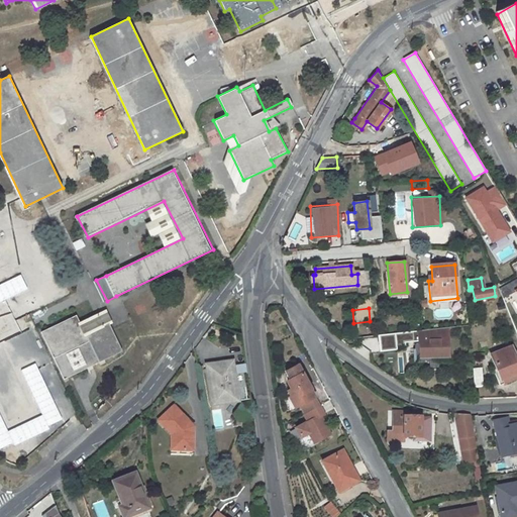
[(44,331),(67,377),(101,359),(123,348),(104,309),(82,320),(79,314),(44,331)]
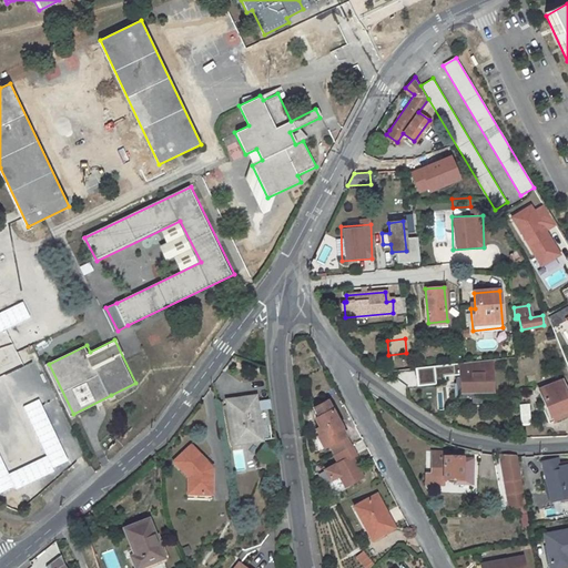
[(480,397),(494,396),(493,364),(465,364),(465,363),(429,366),(430,374),(460,371),(460,381),(457,382),(457,398),(473,397),(472,403),(480,403),(480,397)]
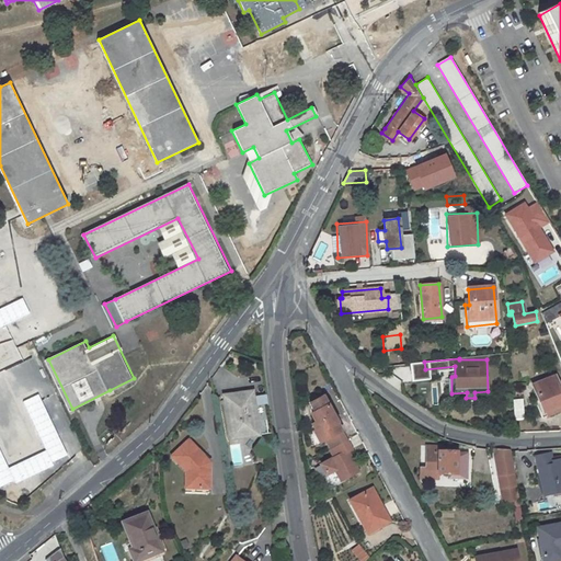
[(544,416),(560,410),(560,391),(554,375),(534,384),(545,411),(541,411),(544,416)]
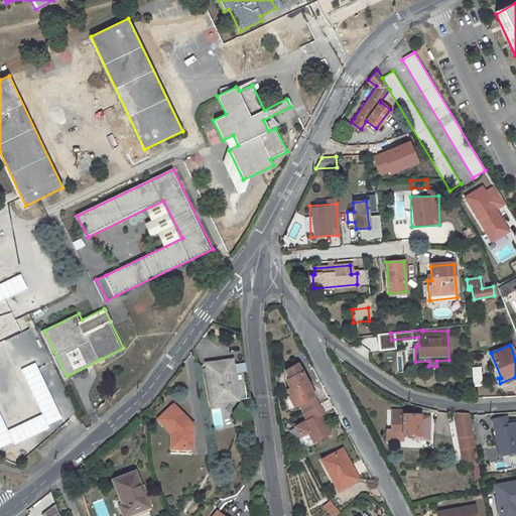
[(227,363),(207,366),(212,401),(237,396),(233,366),(227,367),(227,363)]
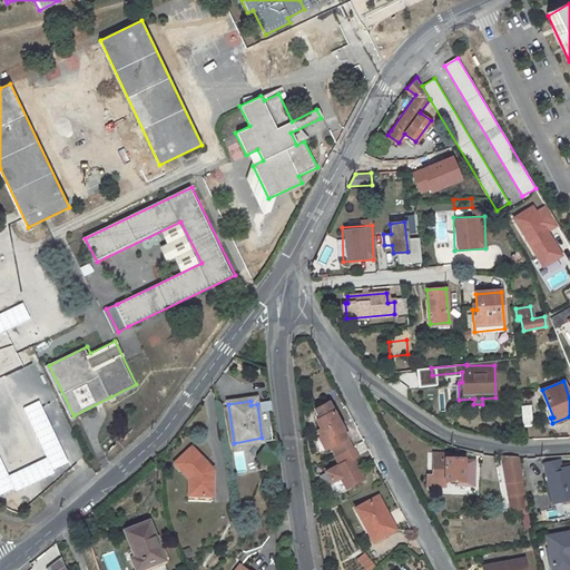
[(351,449),(342,431),(343,431),(330,405),(317,412),(317,421),(322,430),(318,431),(322,439),(327,450),(331,448),(335,457),(351,449)]
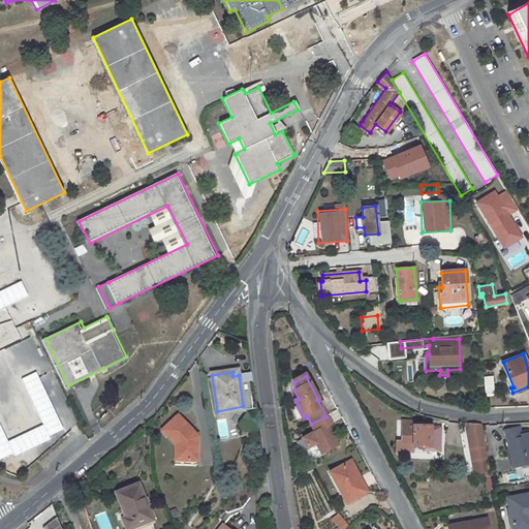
[(243,406),(217,411),(218,415),(256,409),(251,377),(239,378),(243,406)]
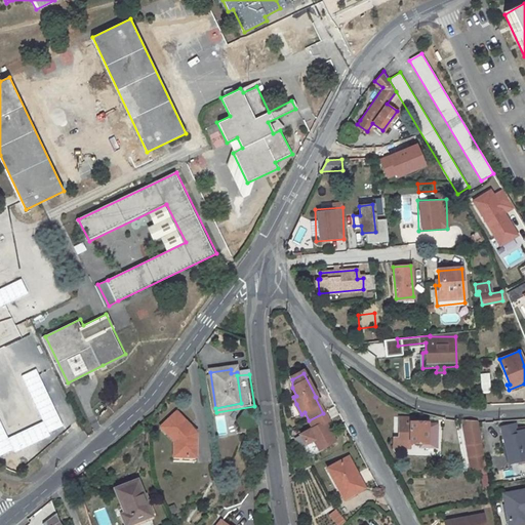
[(482,394),(492,393),(491,375),(481,376),(482,394)]
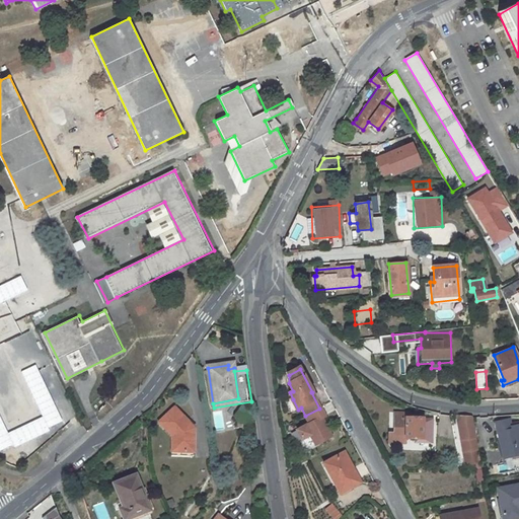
[(330,436),(321,418),(324,417),(320,408),(319,409),(305,416),(310,425),(297,431),(304,446),(310,447),(330,436)]
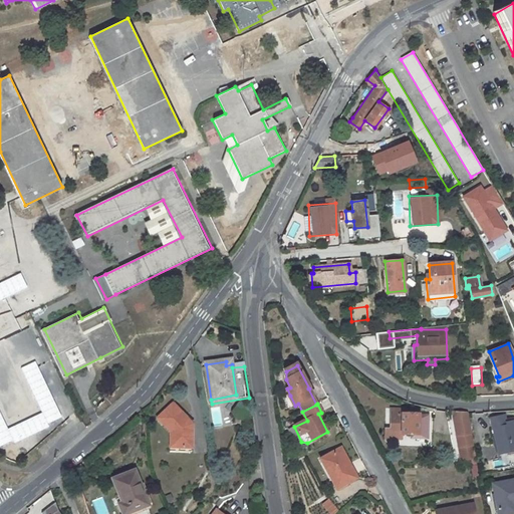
[(476,458),(472,433),(468,413),(468,412),(453,411),(457,436),(462,460),(471,459),(476,458)]
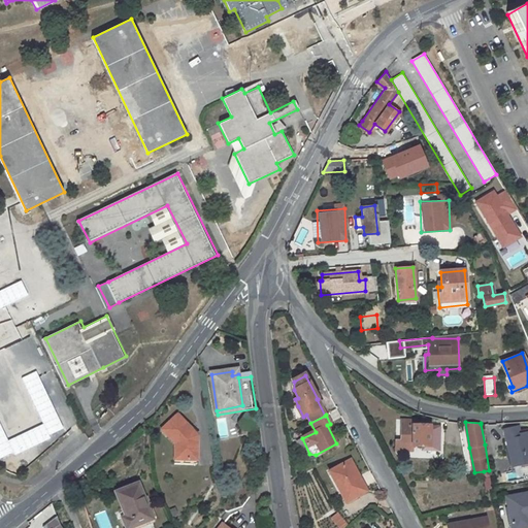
[(430,425),(409,424),(402,424),(402,438),(414,438),(413,444),(429,444),(430,436),(430,425)]
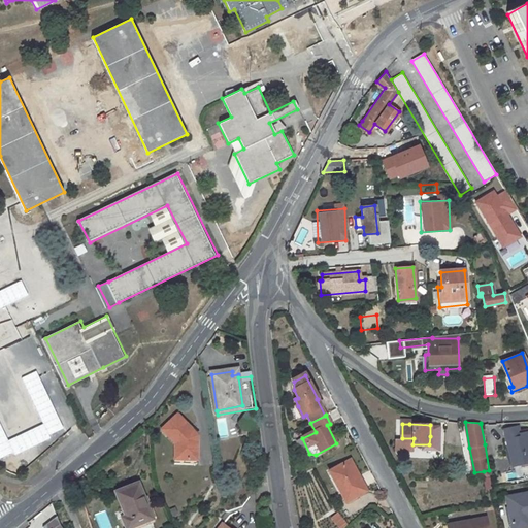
[(169,453),(174,459),(172,469),(172,474),(190,477),(194,450),(177,425),(158,437),(169,453)]
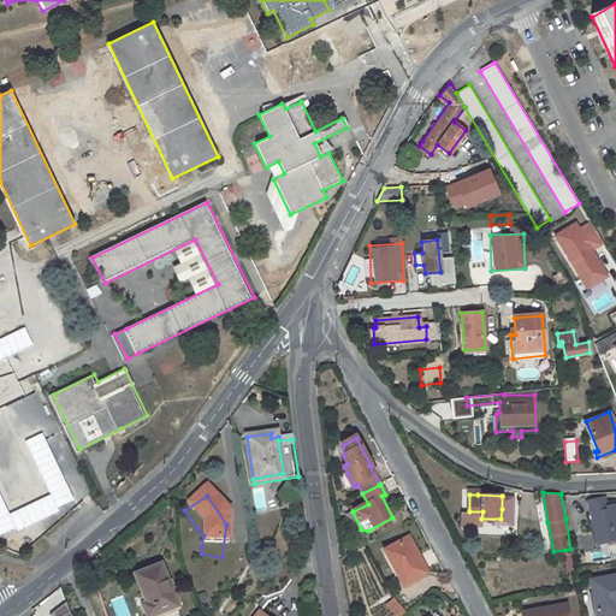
[(515,496),(502,496),(501,519),(501,526),(515,527),(515,496)]
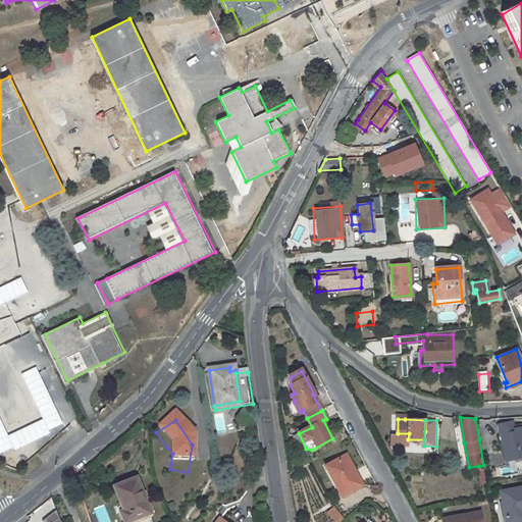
[(521,456),(521,429),(521,426),(515,427),(513,421),(502,423),(504,433),(505,439),(502,440),(501,440),(505,459),(521,456)]
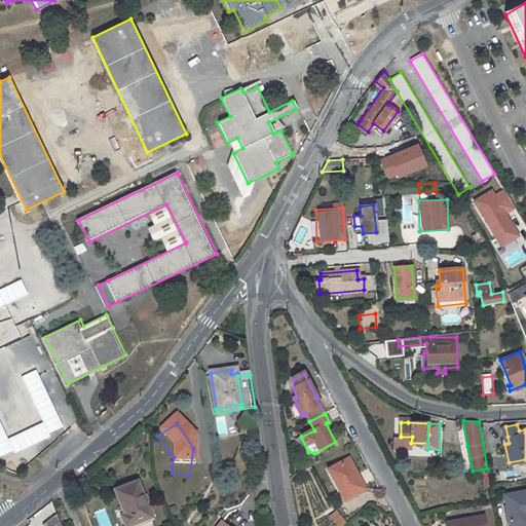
[(328,470),(342,495),(353,490),(355,492),(365,488),(349,458),(328,470)]
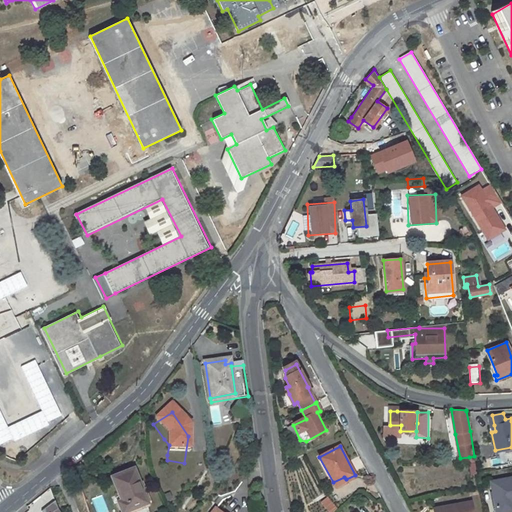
[(146,499),(135,468),(113,475),(119,495),(116,496),(121,511),(122,511),(137,507),(136,503),(146,499)]
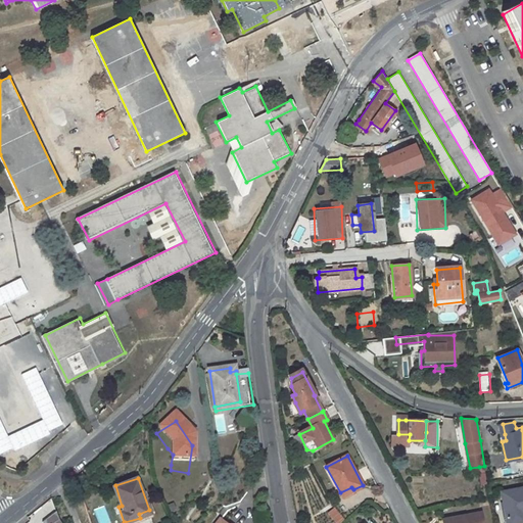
[(351,487),(340,492),(341,495),(353,489),(351,487)]
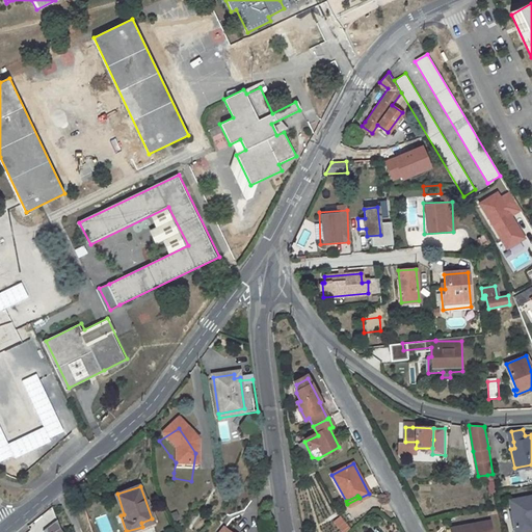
[(531,497),(512,501),(516,531),(529,531),(531,531),(531,524),(531,523),(531,497)]
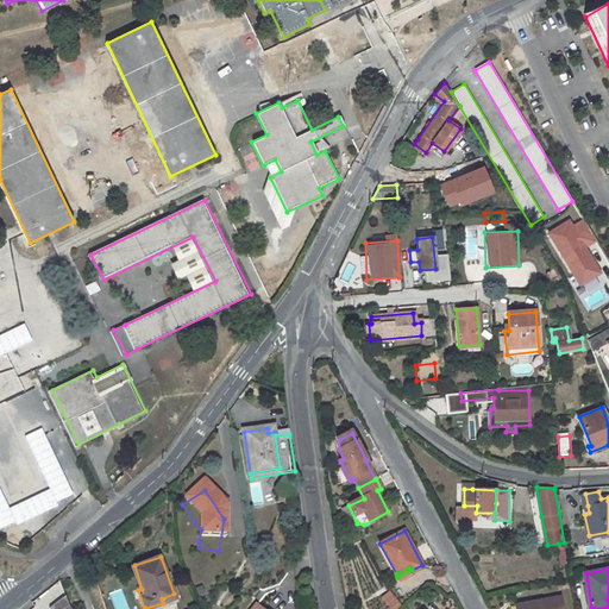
[(389,608),(393,608),(399,606),(388,590),(380,596),(389,608)]
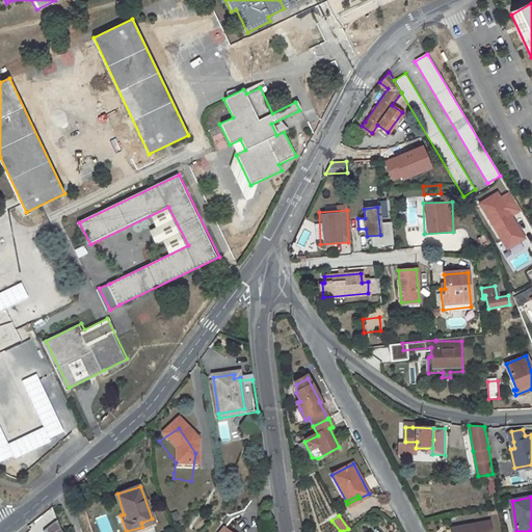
[(45,531),(62,531),(56,521),(44,528),(45,531)]
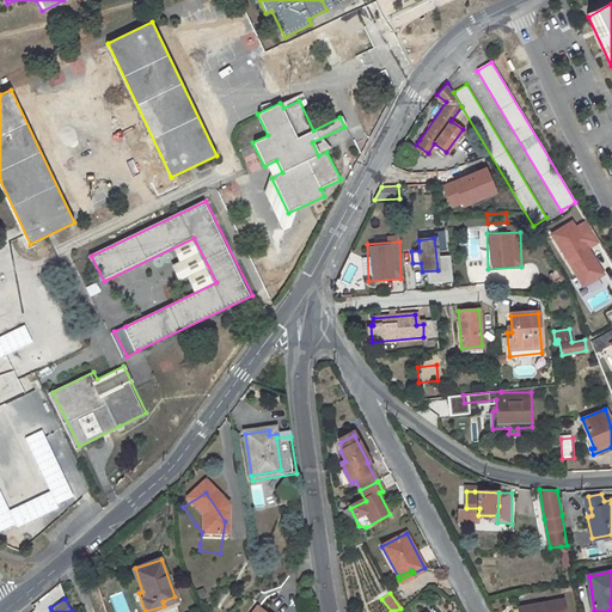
[(567,611),(565,599),(520,606),(520,611),(567,611)]
